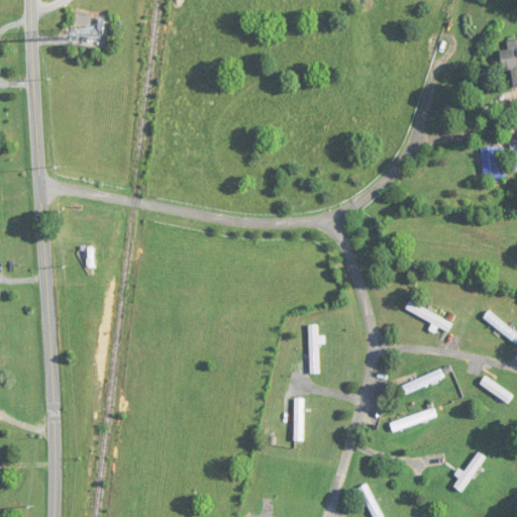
[(516,38),(508,39),(509,49),(501,50),(502,69),(512,68),(514,87),(516,86),(516,38)]
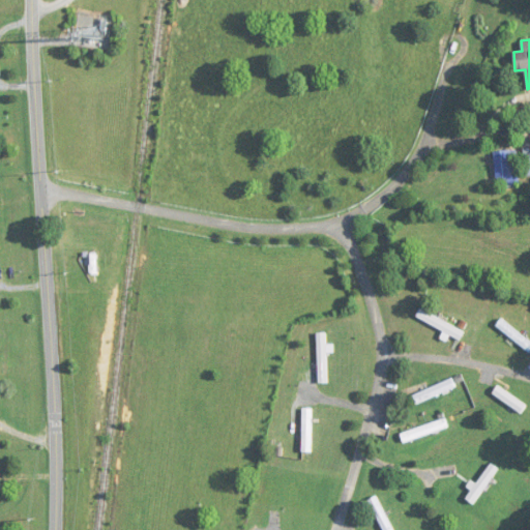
[(496,150),(497,185),(519,185),(518,150),(496,150)]
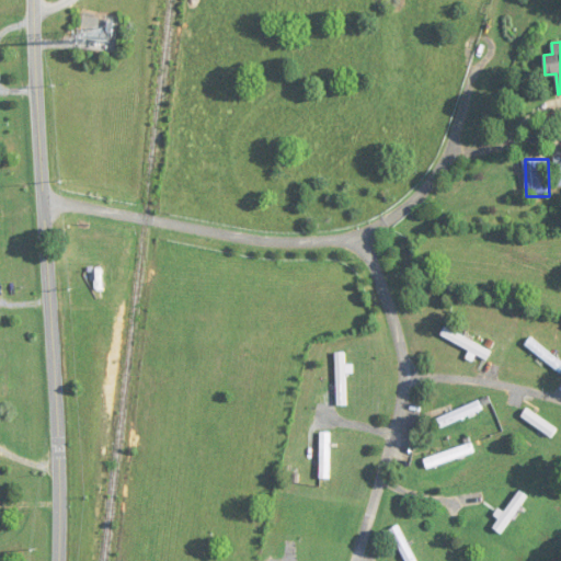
[(525,344),(560,374),(560,362),(531,338),(525,344)]
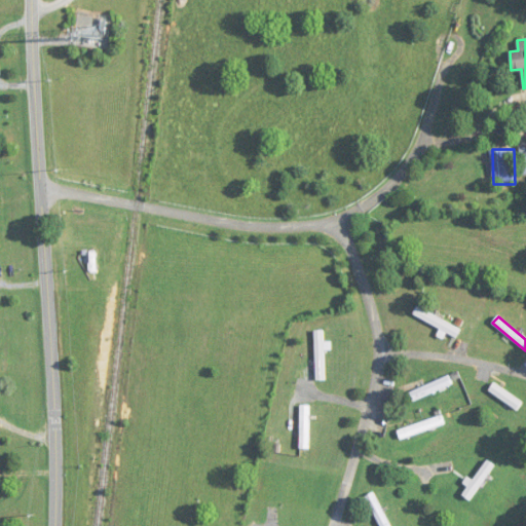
[(331,341),(324,341),(324,331),(314,331),(314,380),(326,380),(326,350),(331,350),(331,341)]
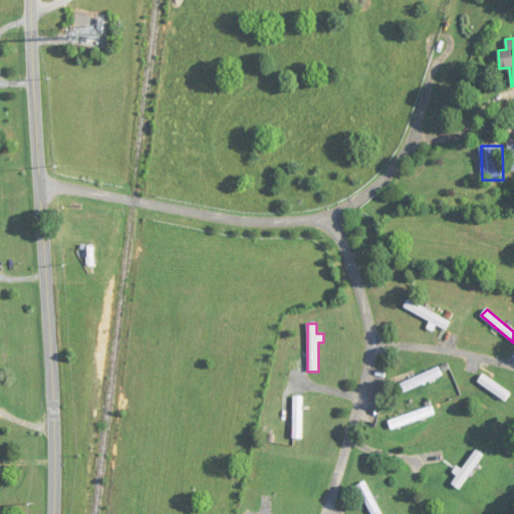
[(443,374),(438,365),(401,384),(405,394),(443,374)]
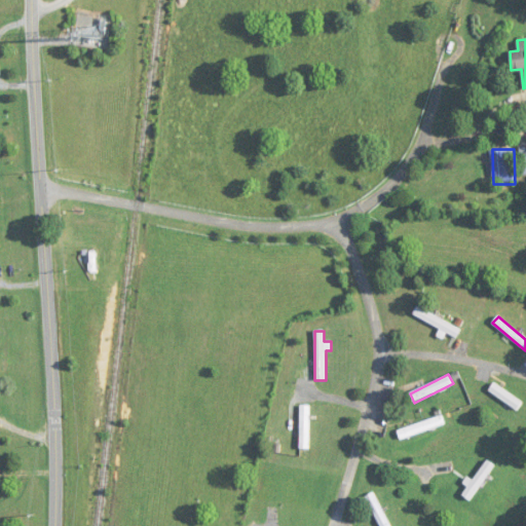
[(519,409),(523,402),(493,384),(489,391),(519,409)]
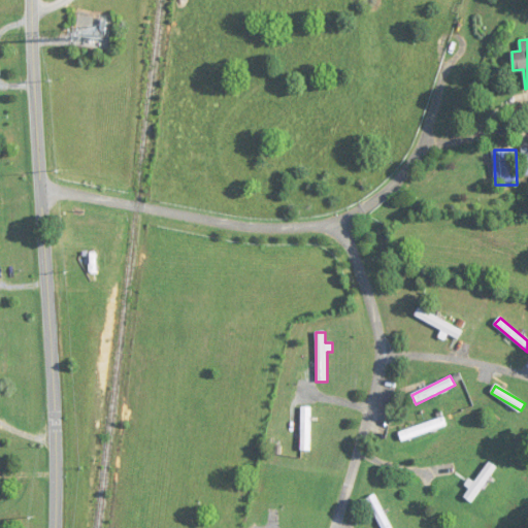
[(301,451),(310,451),(310,406),(301,406),(301,451)]
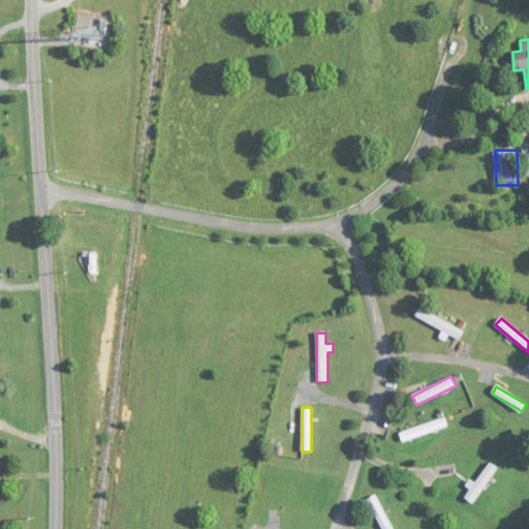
[(448,426),(444,416),(399,433),(403,443),(448,426)]
